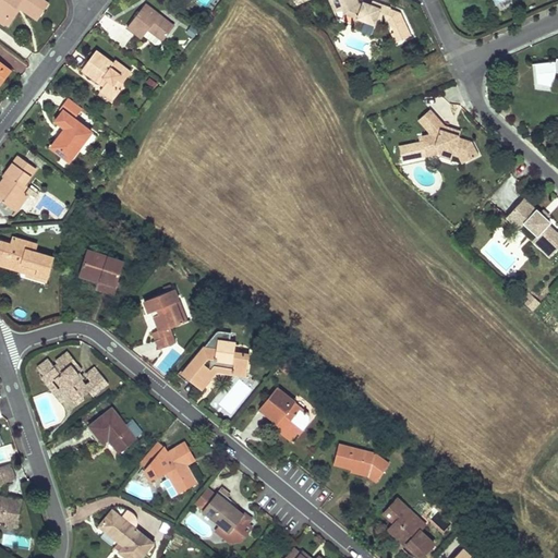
[(0,0),(0,21),(3,24),(19,2),(39,15),(48,3),(44,0),(0,0)]
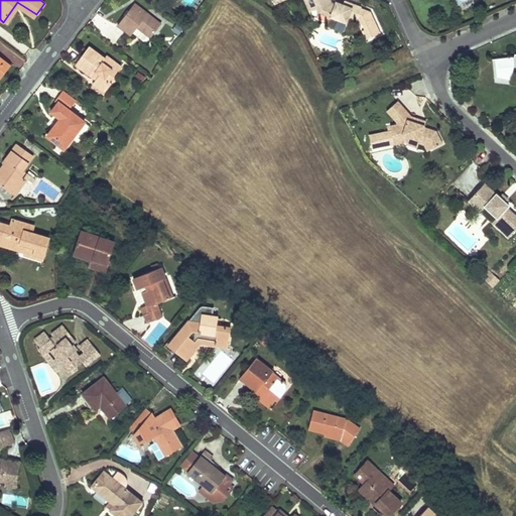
[(330,0),(304,0),(307,9),(315,6),(317,10),(329,15),(345,22),(347,17),(349,14),(356,18),(355,19),(356,20),(361,31),(364,30),(367,39),(379,34),(370,13),(360,8),(361,7),(345,0),(343,0),(343,3),(341,7),(334,4),(335,2),(331,0),(330,0)]
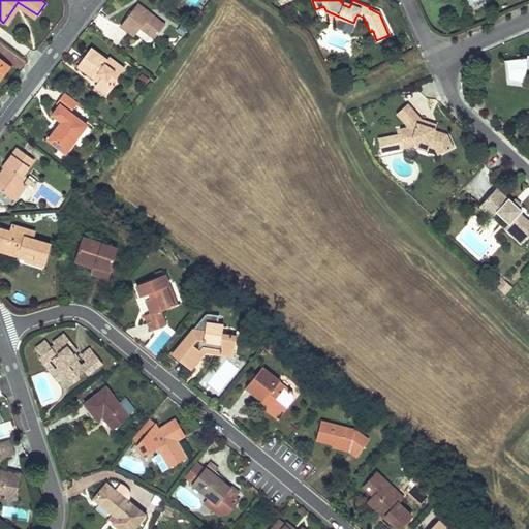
[(18,2),(3,23),(7,26),(19,8),(35,19),(37,14),(18,2)]
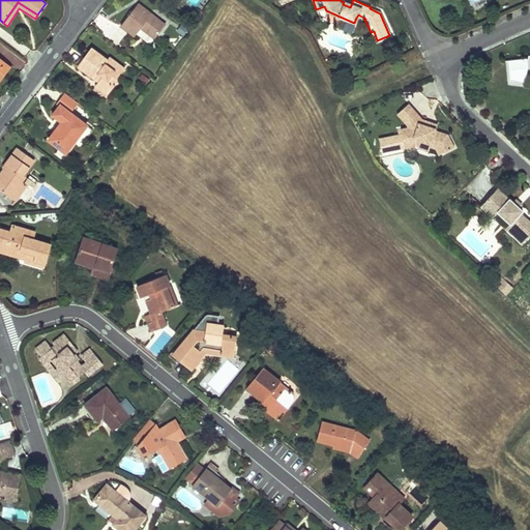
[(139,4),(121,25),(135,36),(137,34),(142,28),(155,38),(166,25),(139,4)]
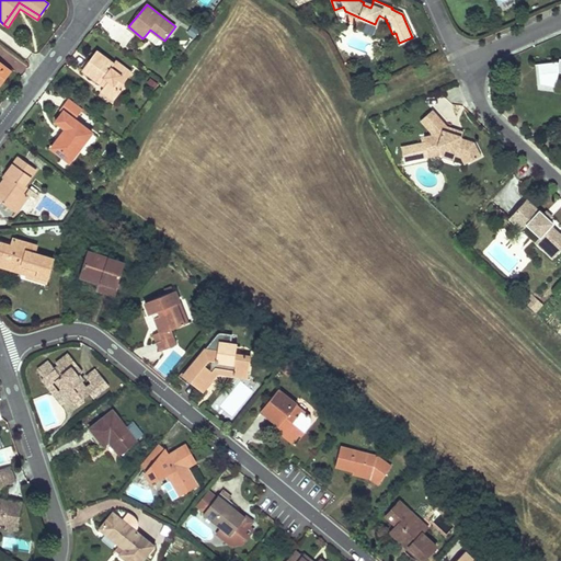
[(343,7),(334,10),(336,16),(354,24),(357,16),(345,11),(343,7)]
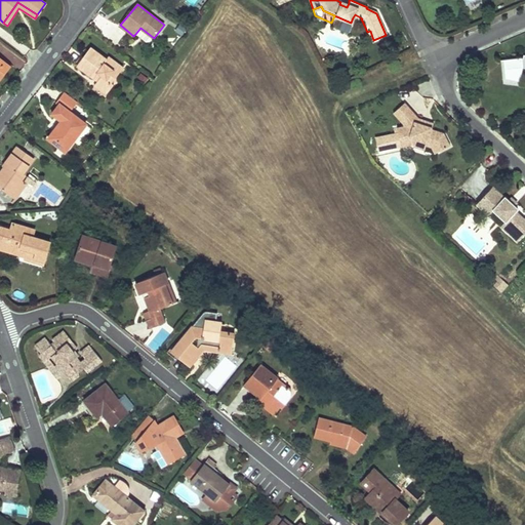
[(140,28),(135,34),(147,42),(152,41),(154,38),(140,28)]
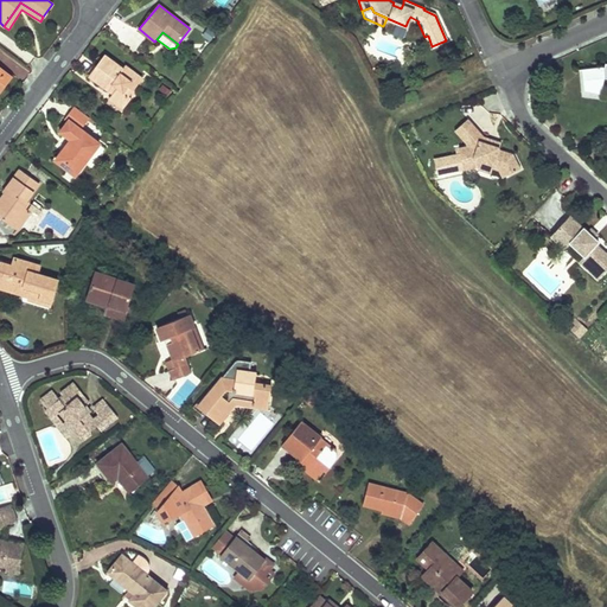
[(104,56),(89,76),(107,90),(112,85),(117,89),(113,95),(109,98),(123,109),(132,98),(129,96),(136,87),(131,83),(136,75),(126,66),(123,69),(104,56)]
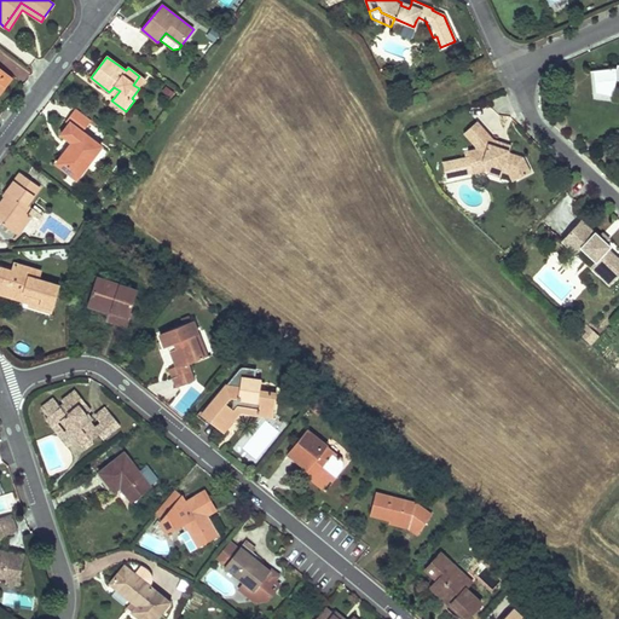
[(618,68),(618,71),(595,74),(597,94),(615,93),(617,84),(618,84),(618,68)]
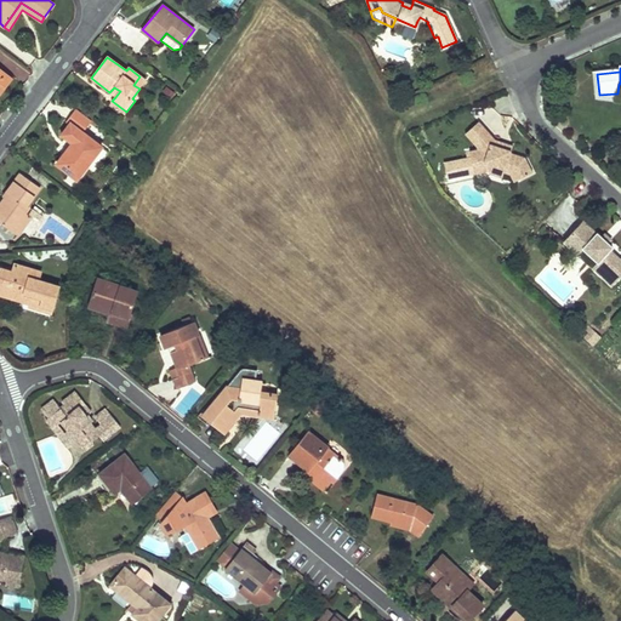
[(0,95),(12,79),(6,75),(0,83),(0,95)]
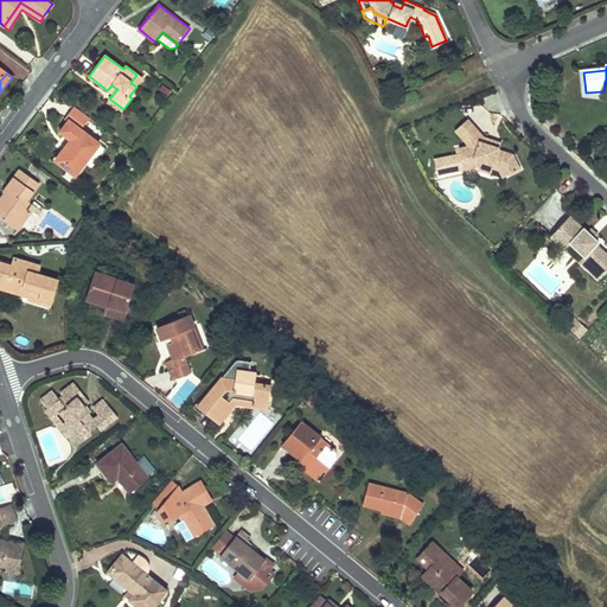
[(136,75),(131,83),(136,87),(142,78),(136,75)]
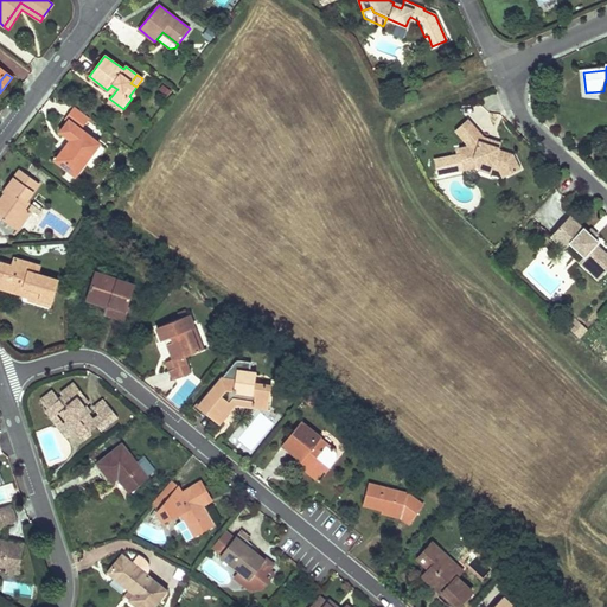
[(112,85),(107,90),(113,95),(117,89),(112,85)]
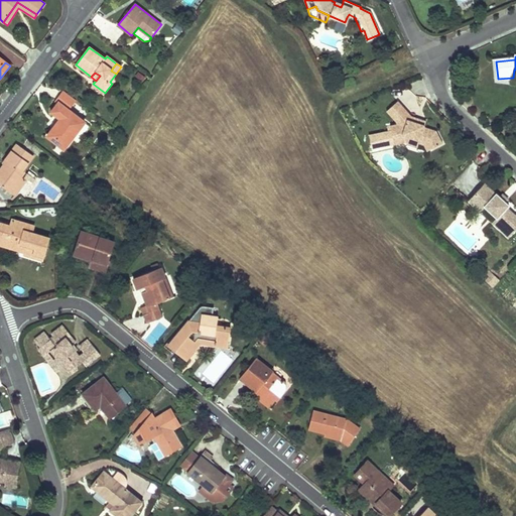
[(61,119),(47,136),(65,149),(86,122),(70,110),(77,101),(63,91),(56,99),(60,102),(52,112),(61,119)]
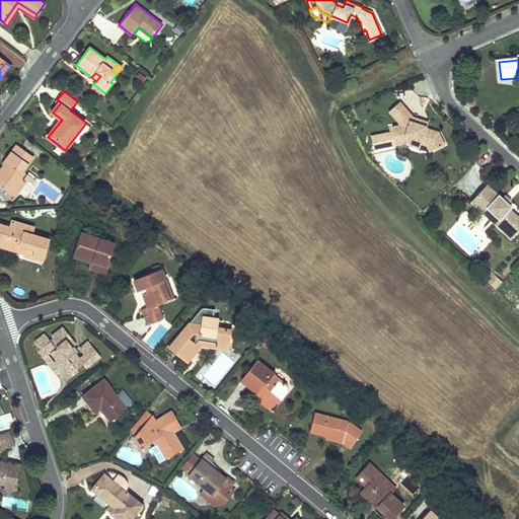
[(393,132),(371,136),(373,150),(410,144),(412,139),(429,146),(432,153),(446,148),(440,134),(428,130),(429,129),(417,124),(415,118),(414,116),(400,101),(389,113),(398,123),(398,126),(392,126),(393,132)]
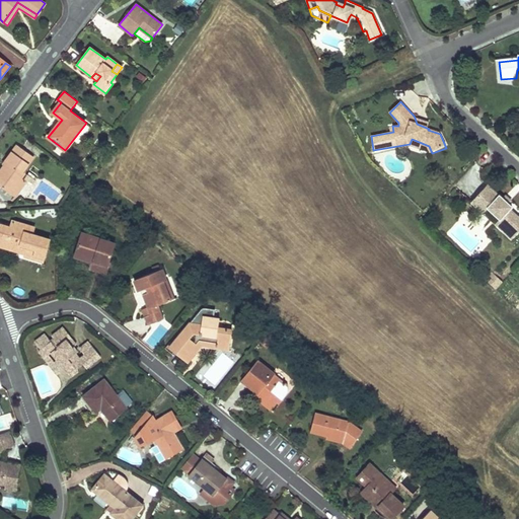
[(417,124),(429,129),(431,124),(415,118),(417,124)]
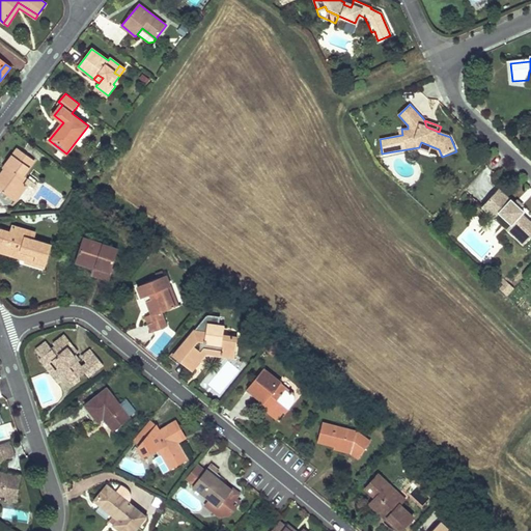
[(421,142),(419,147),(418,150),(428,154),(429,149),(436,151),(438,159),(442,157),(439,149),(421,142)]
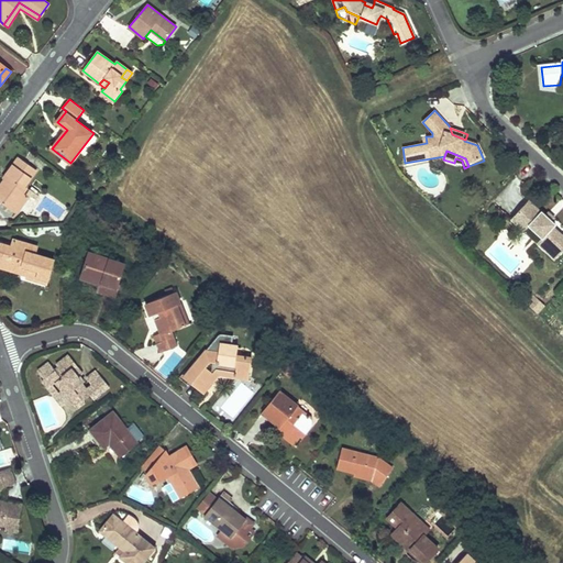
[(6,178),(0,185),(0,201),(10,210),(23,194),(28,187),(24,186),(36,170),(19,157),(7,174),(8,175),(11,176),(8,180),(6,178)]
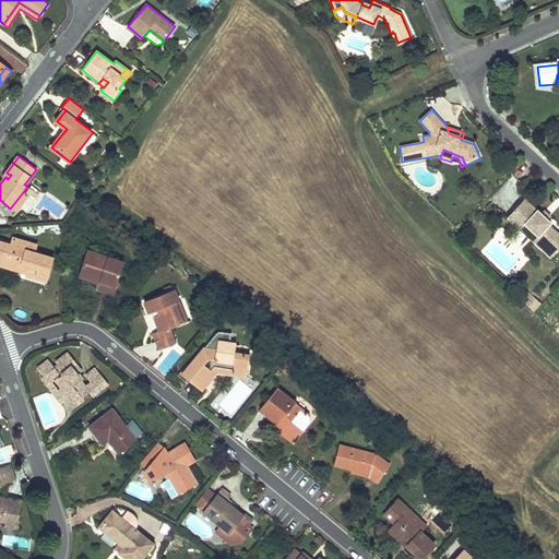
[(23,192),(10,209),(15,212),(28,195),(23,192)]
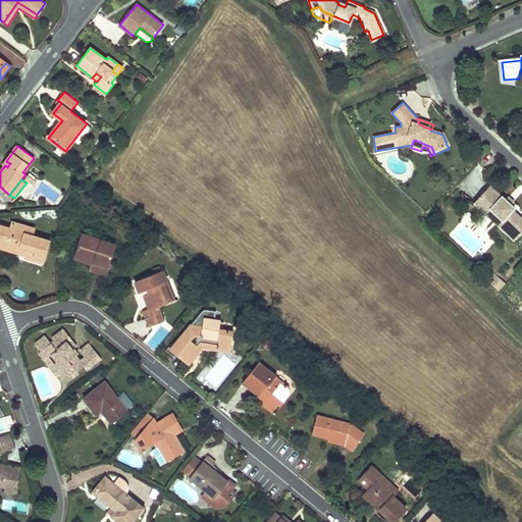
[(490,188),(473,206),(484,217),(489,211),(503,223),(501,226),(507,231),(504,235),(514,245),(521,235),(521,218),(521,219),(513,212),(515,210),(511,207),(505,201),(490,188)]
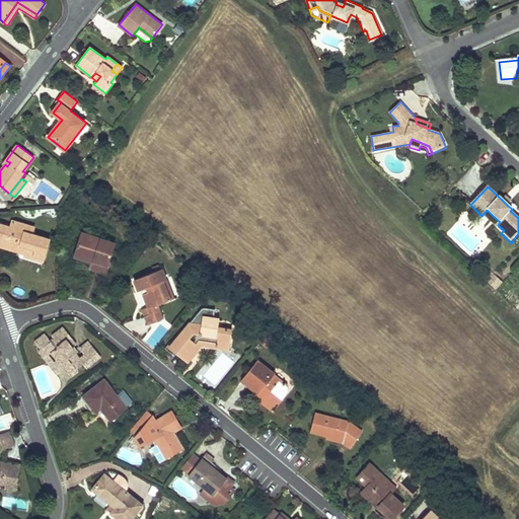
[(505,198),(502,200),(508,206),(511,203),(505,198)]
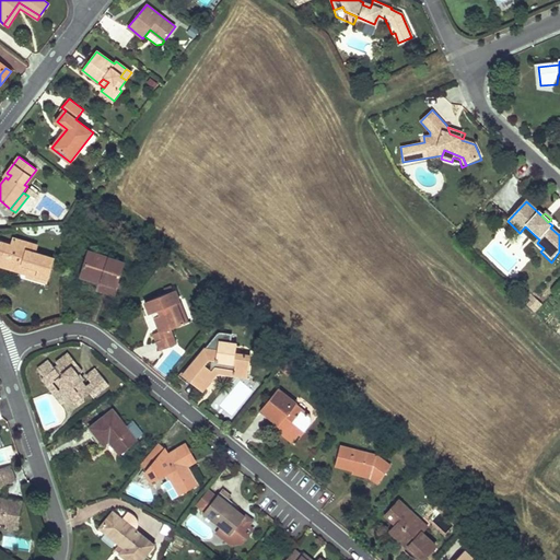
[(520,233),(534,246),(537,243),(539,240),(525,226),(520,233)]
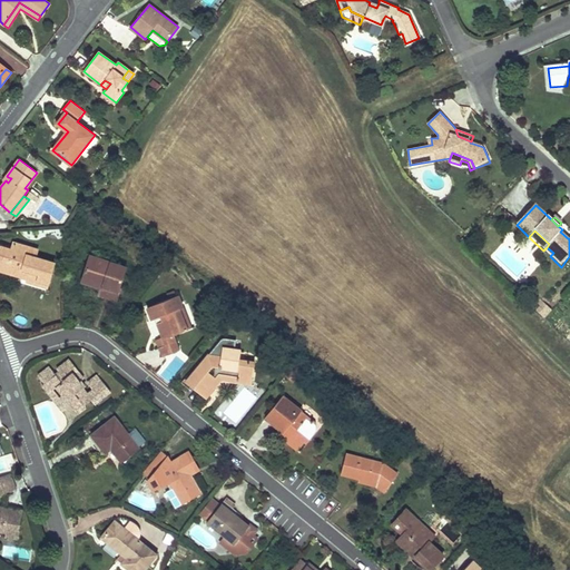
[(2,246),(0,252),(0,269),(7,272),(8,267),(23,272),(23,268),(30,271),(28,278),(28,281),(48,286),(56,262),(36,256),(28,254),(30,247),(15,242),(12,249),(2,246)]
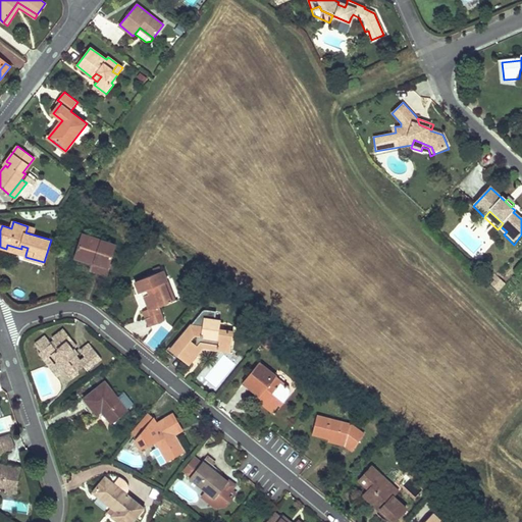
[(28,226),(25,232),(33,235),(35,228),(28,226)]
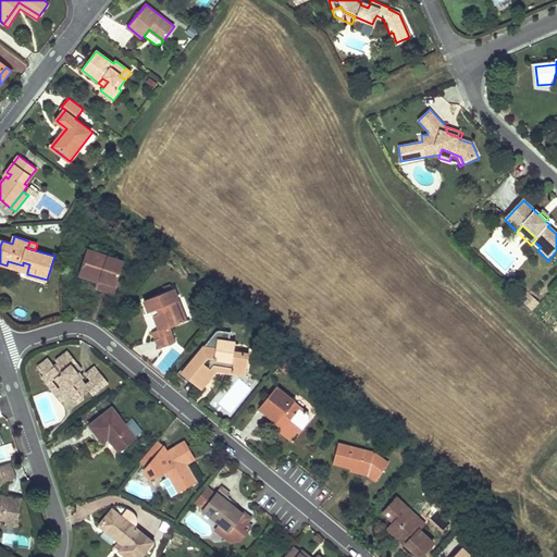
[(541,247),(534,242),(531,245),(537,250),(541,247)]
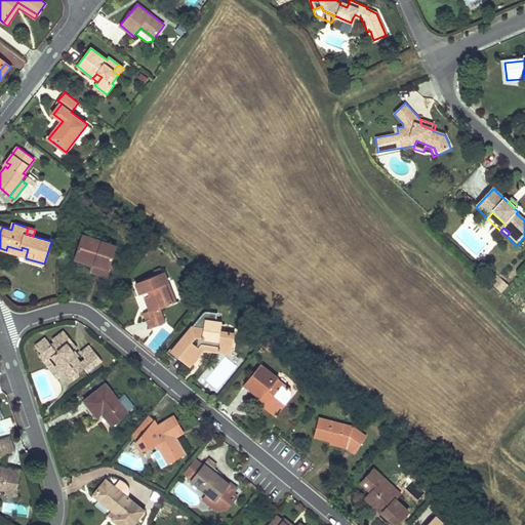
[(83,236),(76,257),(94,264),(109,268),(116,246),(83,236)]
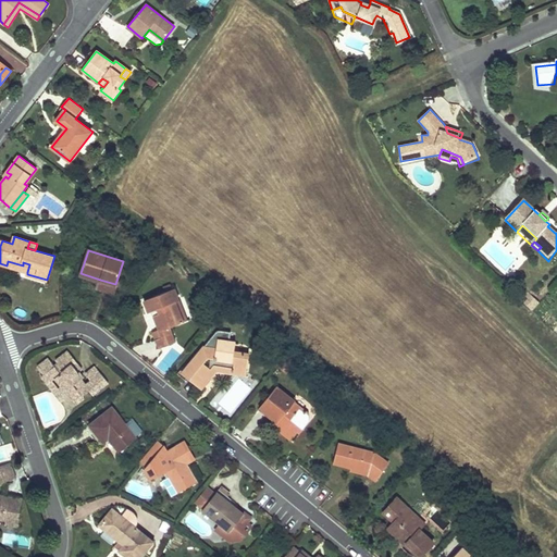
[(8,261),(7,265),(27,272),(29,264),(23,262),(23,265),(8,261)]
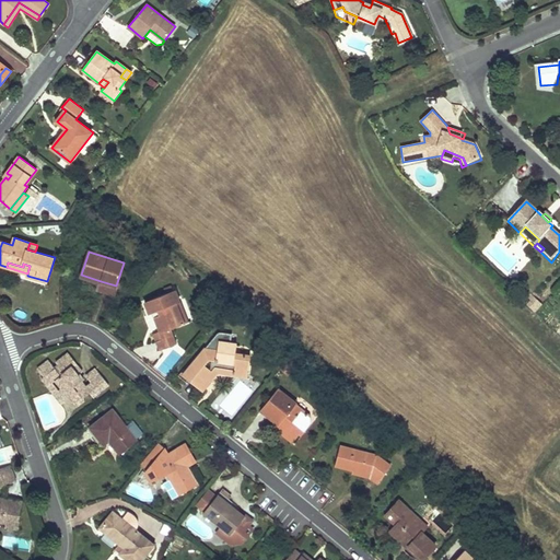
[(101,281),(98,289),(114,293),(116,286),(101,281)]
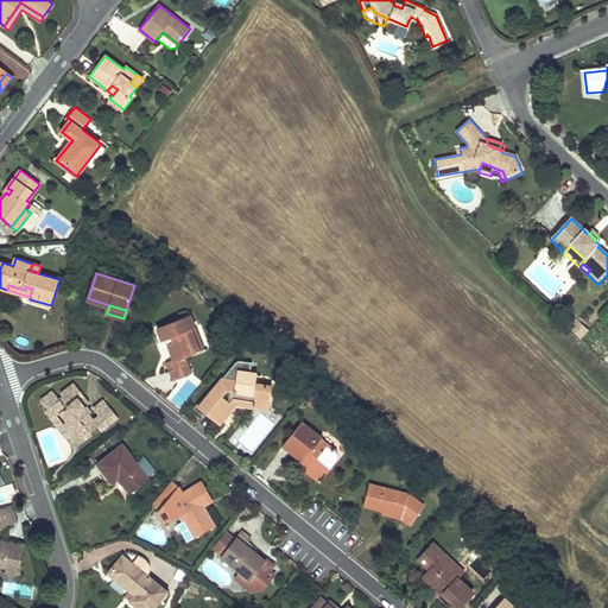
[(190,316),(157,328),(162,341),(165,340),(170,337),(172,343),(168,344),(173,360),(177,368),(170,371),(175,380),(190,373),(184,358),(200,353),(191,330),(195,329),(190,316)]
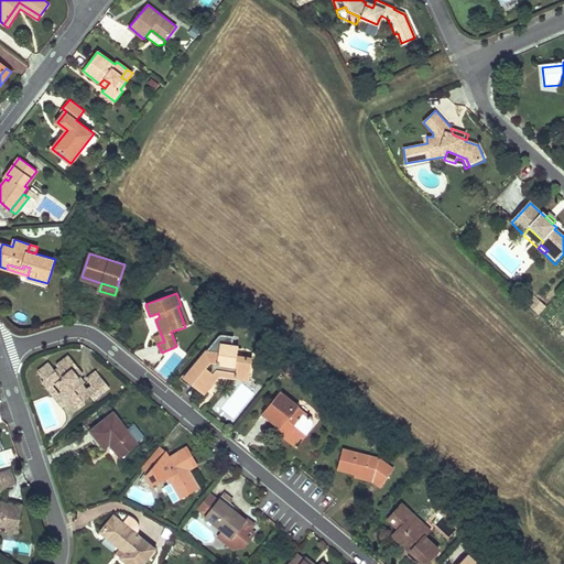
[(534,299),(528,305),(539,316),(546,308),(534,299)]
